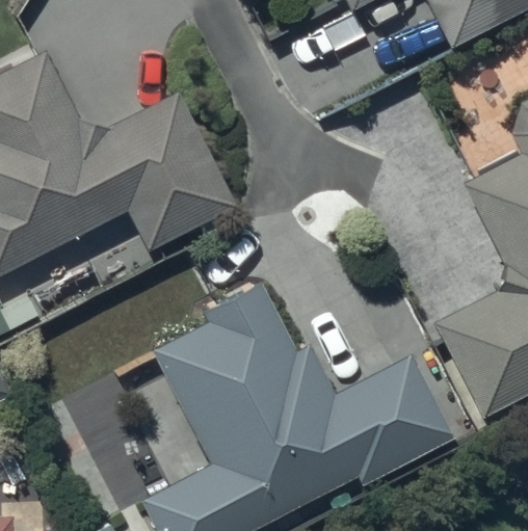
[(346,0),(352,12),(374,0),(424,0),(451,50),(527,8),(527,0),(346,0)]
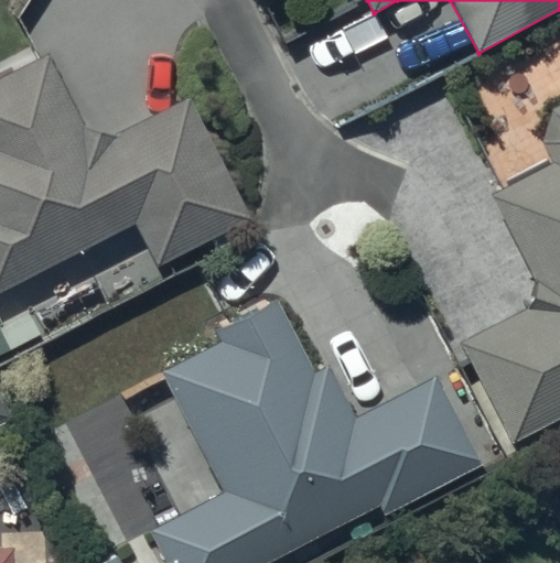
[(52,55),(0,82),(0,296),(136,227),(157,268),(251,219),(190,100),(117,138),(88,127),(52,55)]
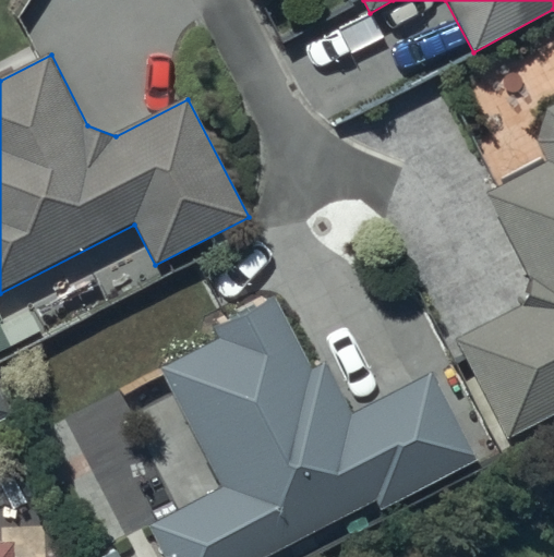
[(544,162),(485,193),(528,277),(520,302),(455,340),(509,436),(553,412),(553,101),(552,103),(550,104),(548,106),(545,108),(543,111),(541,113),(540,116),(539,119),(538,121),(537,124),(536,128),(536,131),(534,133),(534,136),(534,140),(536,143),(544,162)]
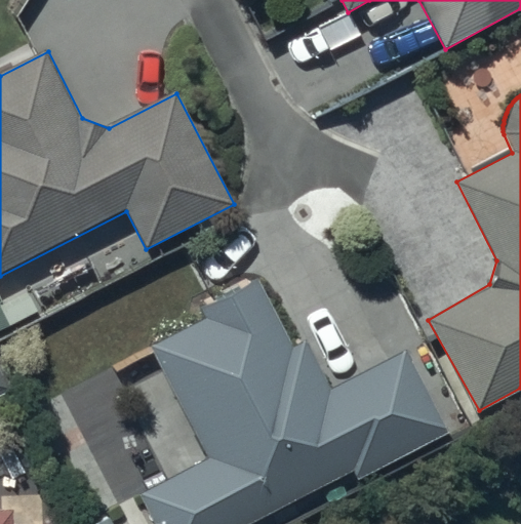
[(209,316),(152,347),(213,460),(143,498),(156,523),(254,523),(354,471),(359,480),(451,431),(406,347),(332,386),(307,336),(293,344),(257,278),(204,307),(209,316)]
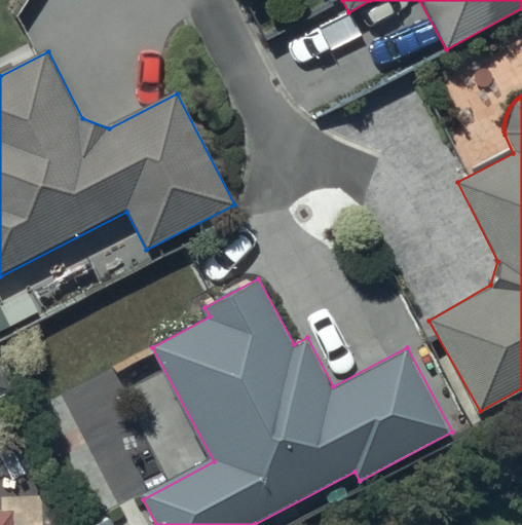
[(0,396),(12,390),(0,367),(0,396)]
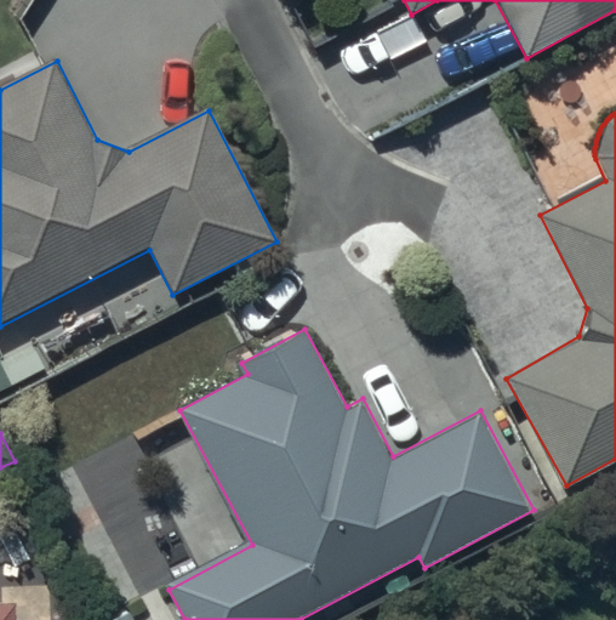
[(0,619),(16,619),(16,601),(0,601),(0,619)]
